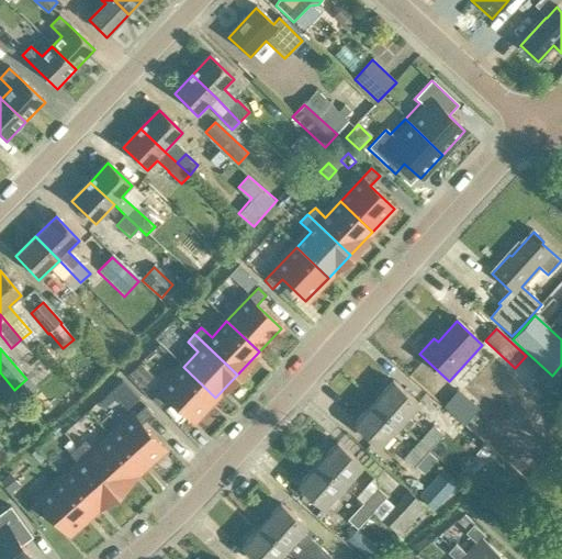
[(546,391),(555,380),(536,361),(525,372),(546,391)]
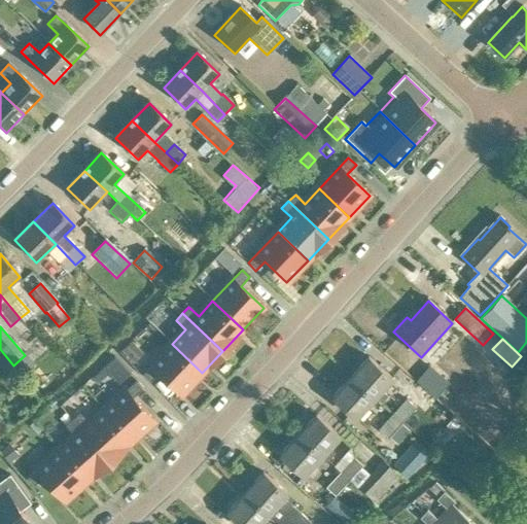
[(172,344),(142,375),(150,383),(159,374),(181,395),(202,373),(172,344)]
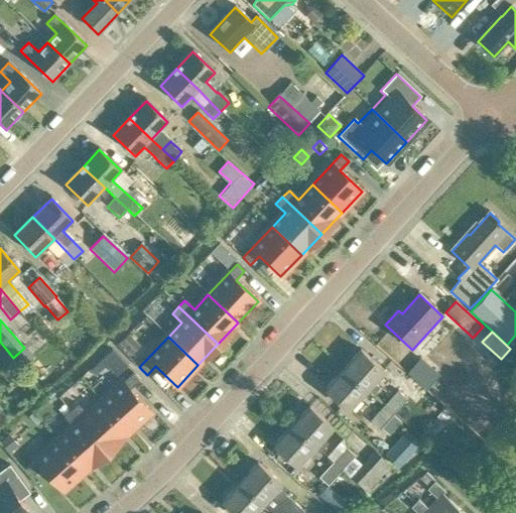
[(116,377),(127,367),(112,351),(89,371),(95,377),(106,367),(116,377)]
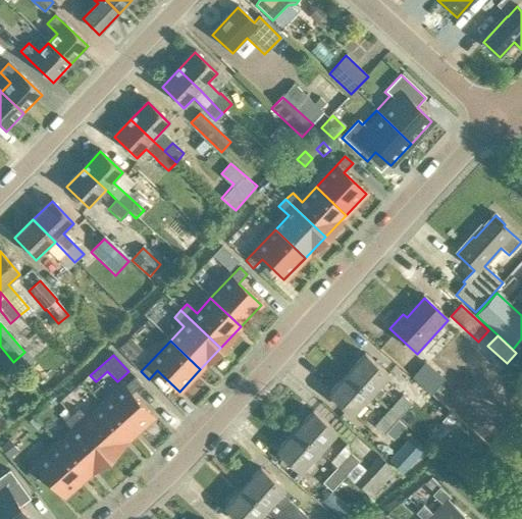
[(347,375),(370,396),(376,402),(383,394),(377,387),(387,376),(365,355),(347,375)]
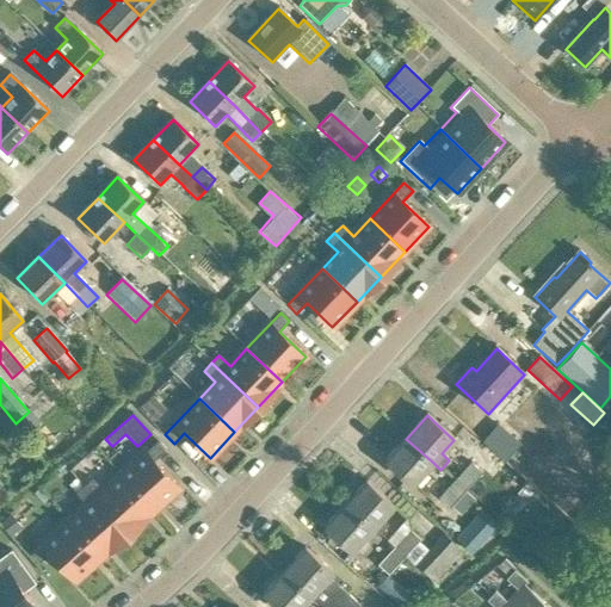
[(413,485),(433,463),(406,439),(386,462),(413,485)]
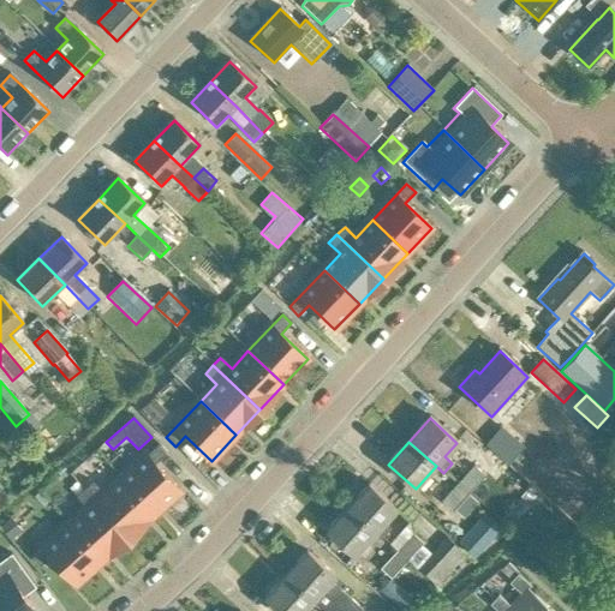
[(121,479),(154,515),(180,491),(155,465),(166,455),(159,445),(121,479)]
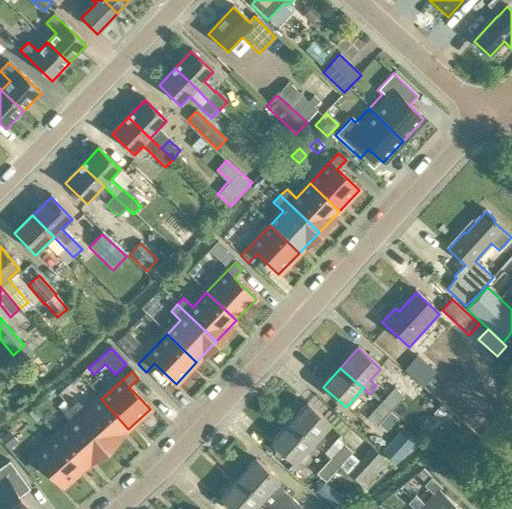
[(381,403),(390,412),(393,409),(404,397),(394,389),(381,403)]
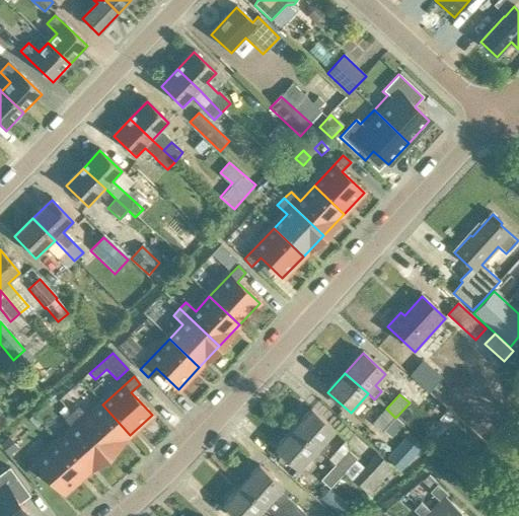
[(107,454),(130,435),(102,404),(87,418),(78,409),(72,415),(107,454)]
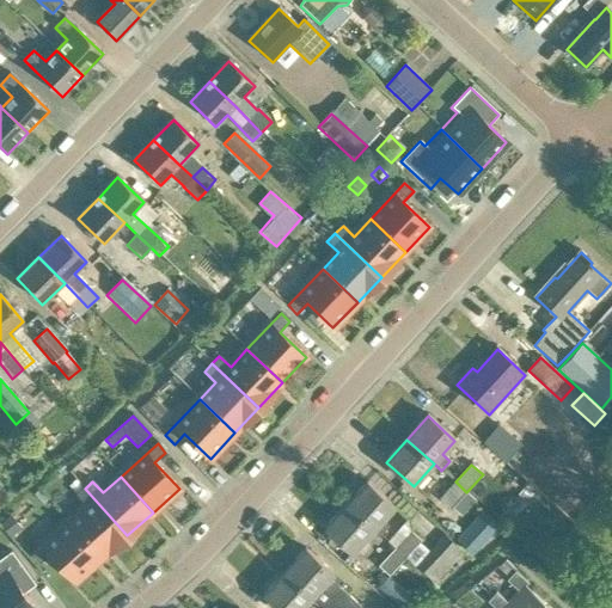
[(451,510),(466,492),(456,481),(439,499),(451,510)]
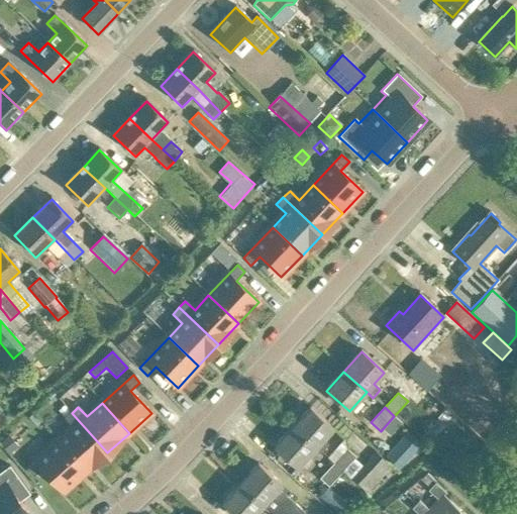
[(315,448),(321,453),(329,445),(323,440),(333,429),(310,408),(292,427),(315,448)]
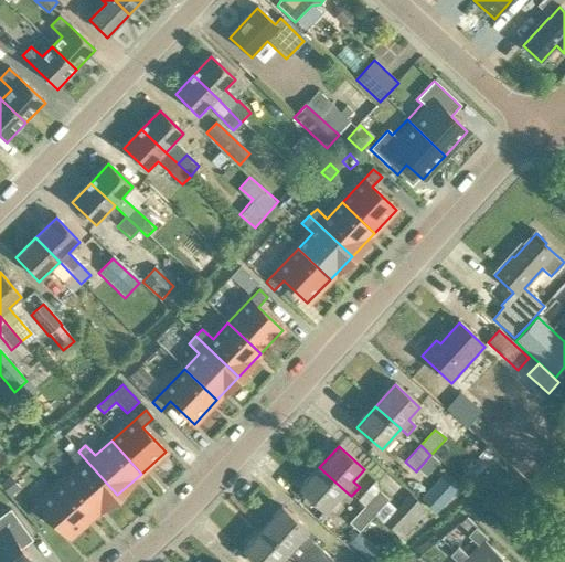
[(63,483),(93,516),(117,495),(78,452),(71,457),(81,468),(63,483)]
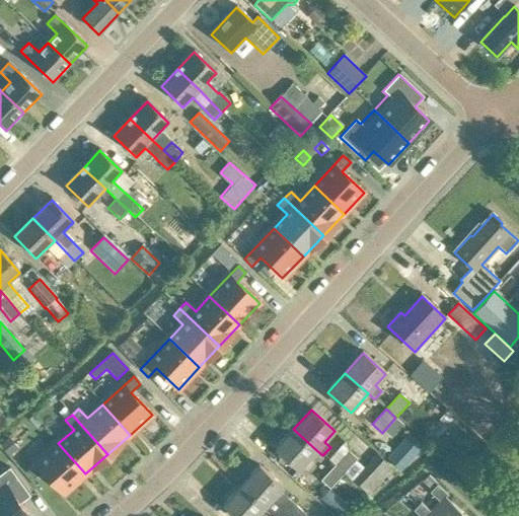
[(299,469),(316,450),(293,429),(276,449),(299,469)]
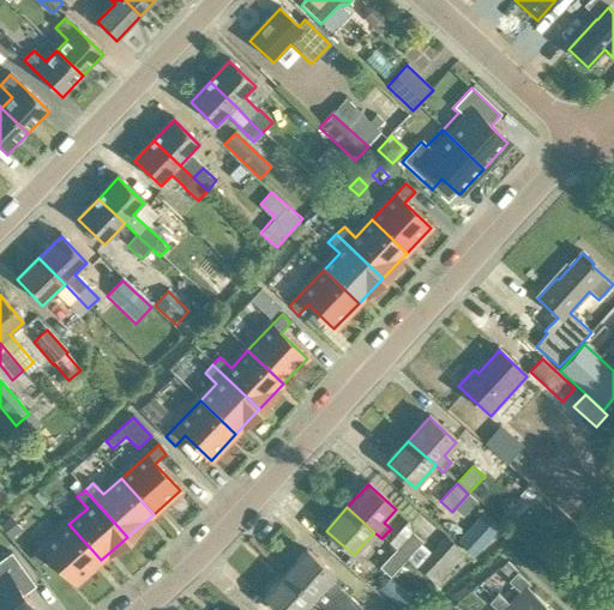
[(68,524),(31,557),(40,567),(50,557),(74,584),(101,560),(68,524)]
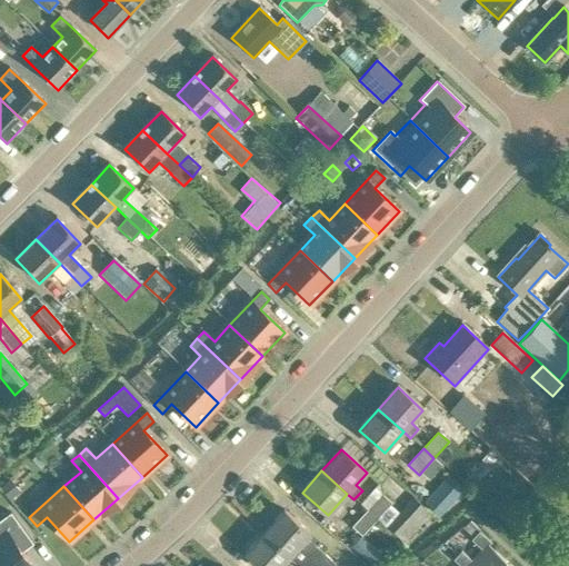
[(440,518),(449,507),(432,493),(423,503),(440,518)]
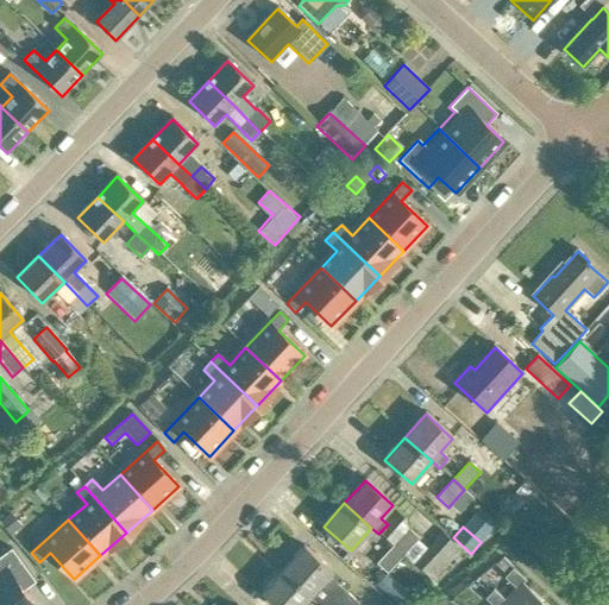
[(393,547),(403,556),(420,539),(409,529),(393,547)]
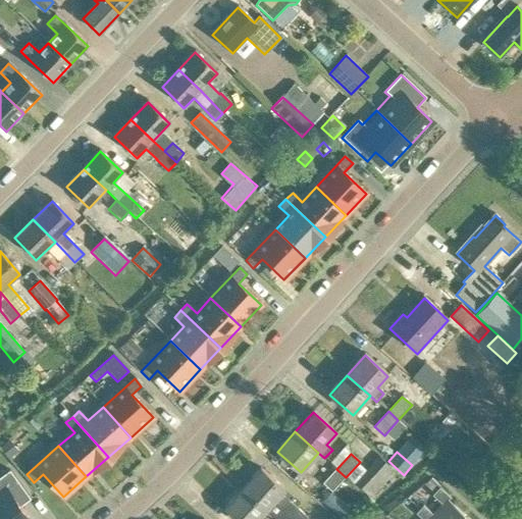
[(371,498),(395,471),(379,457),(366,472),(355,483),(371,498)]
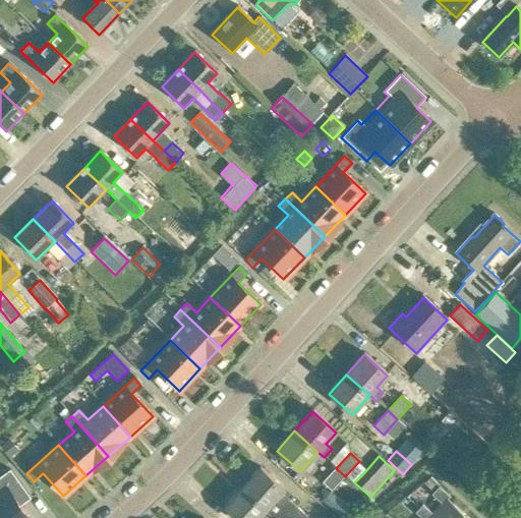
[(306,517),(280,494),(284,490),(261,468),(242,487),(266,509),(275,517),(306,517)]
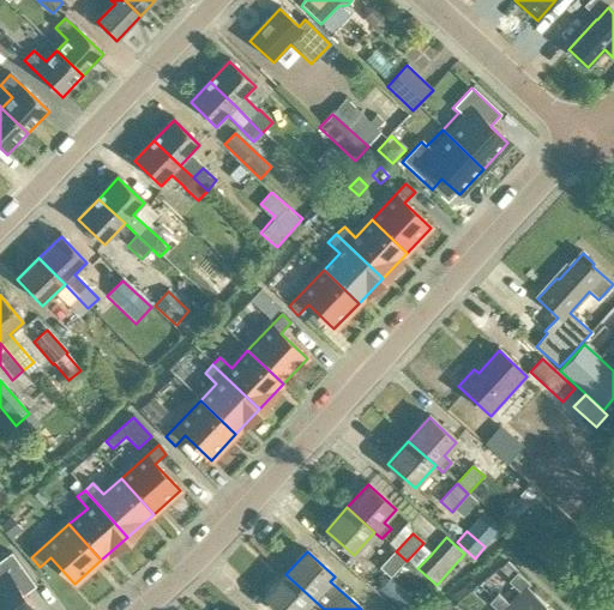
[(390,579),(407,561),(396,551),(379,569),(390,579)]
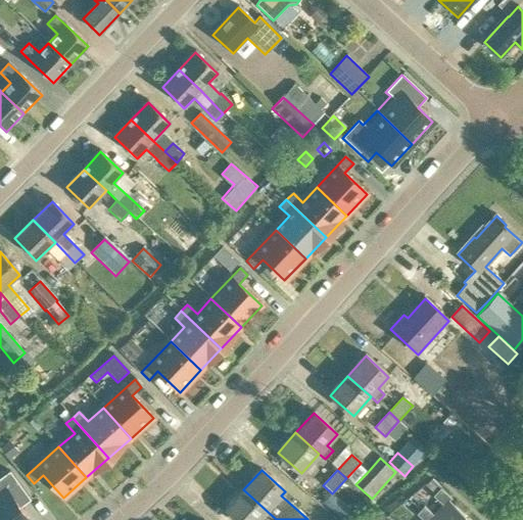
[(27,519),(17,507),(28,500),(8,472),(0,477),(0,519),(27,519)]
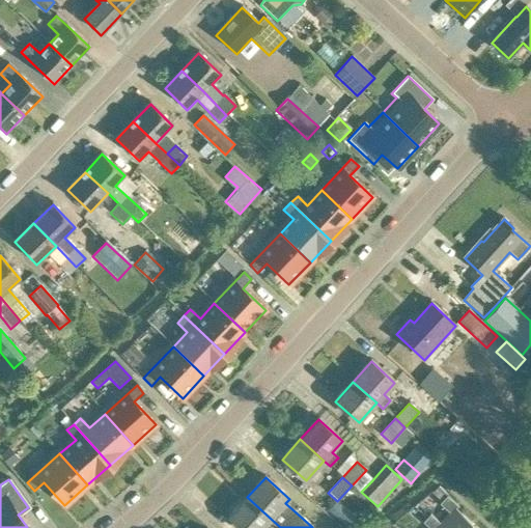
[(229,518),(241,527),(262,527),(271,519),(247,497),(229,518)]
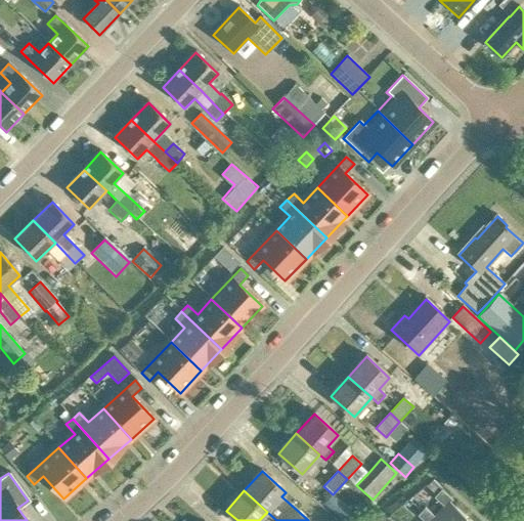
[(469,520),(449,504),(452,501),(441,490),(434,498),(444,508),(435,518),(433,520),(469,520)]
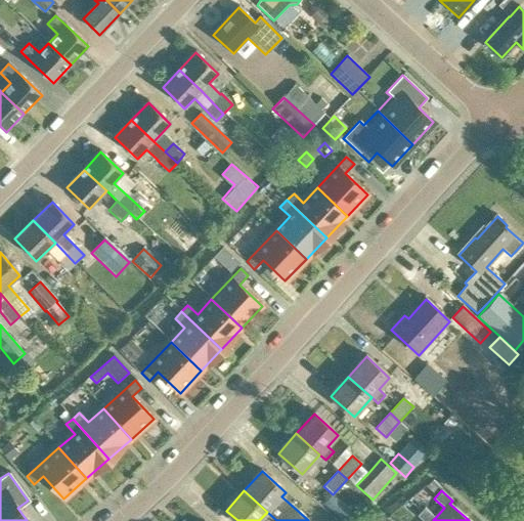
[(342,520),(349,513),(331,495),(321,506),(338,520),(342,520)]
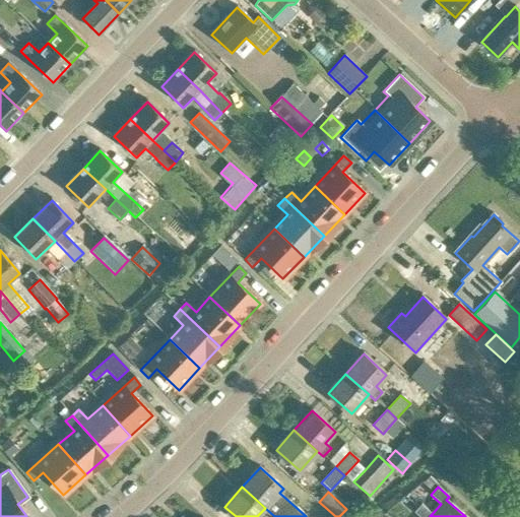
[(430,516),(432,514),(421,505),(414,513),(418,516),(430,516)]
